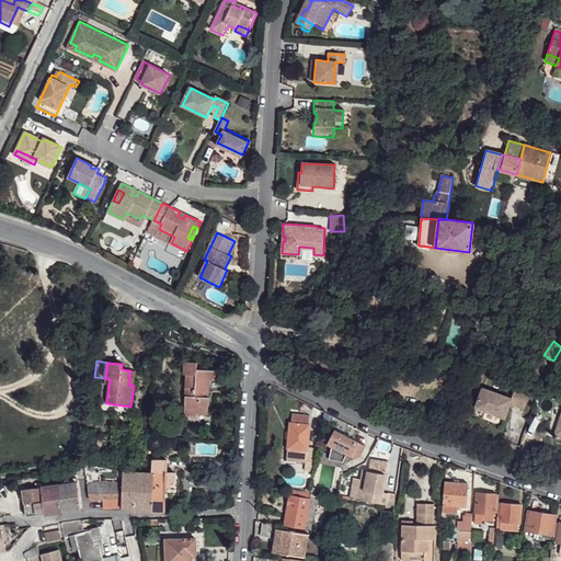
[(215,370),(196,369),(196,363),(182,363),(182,373),(185,373),(184,408),(198,409),(198,405),(208,405),(208,396),(202,396),(203,391),(209,391),(210,379),(215,380),(215,370)]
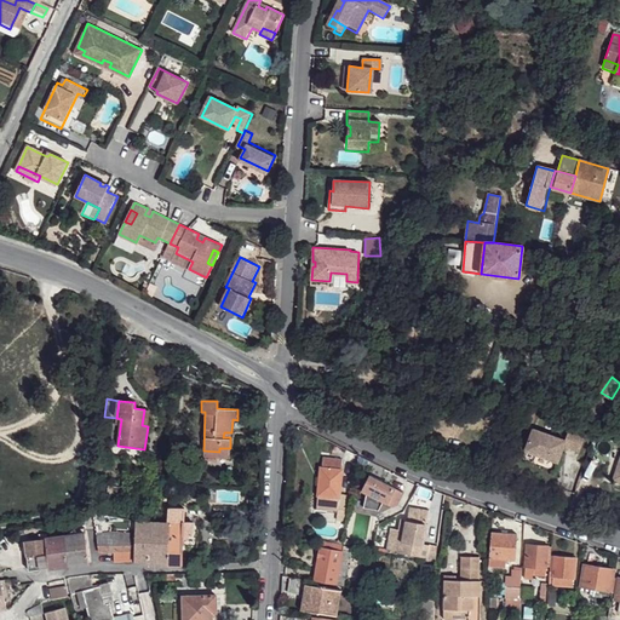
[(517,425),(523,428),(534,425),(538,413),(529,411),(520,407),(514,424),(517,425)]
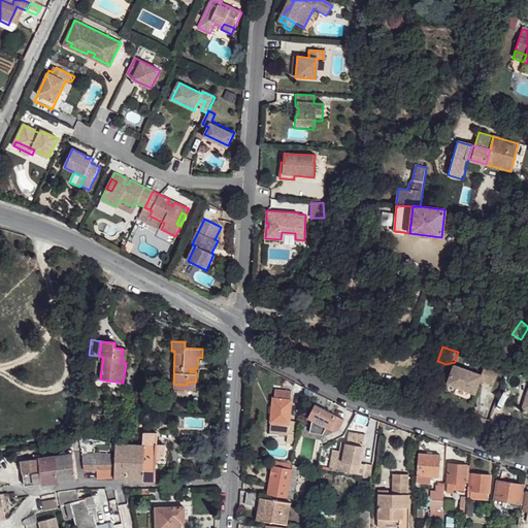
[(493,392),(498,377),(484,372),(481,382),(453,372),(447,391),(474,400),(480,388),(493,392)]
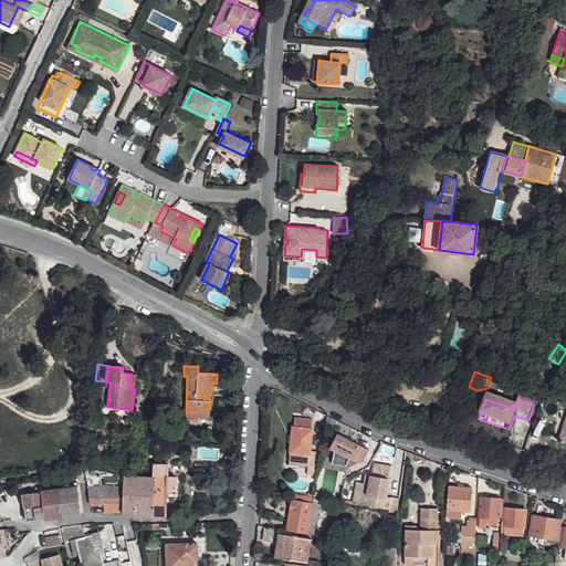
[(200,412),(200,418),(210,418),(210,409),(200,409),(200,412)]
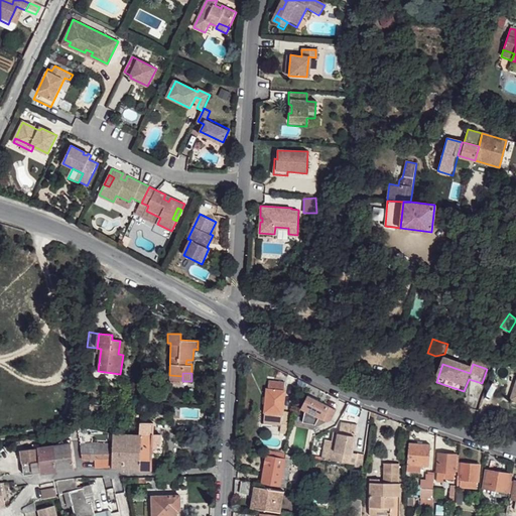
[(267,389),(264,424),(281,425),(281,424),(289,425),(291,416),(282,414),(285,391),(284,390),(284,385),(268,383),(268,389),(267,389)]
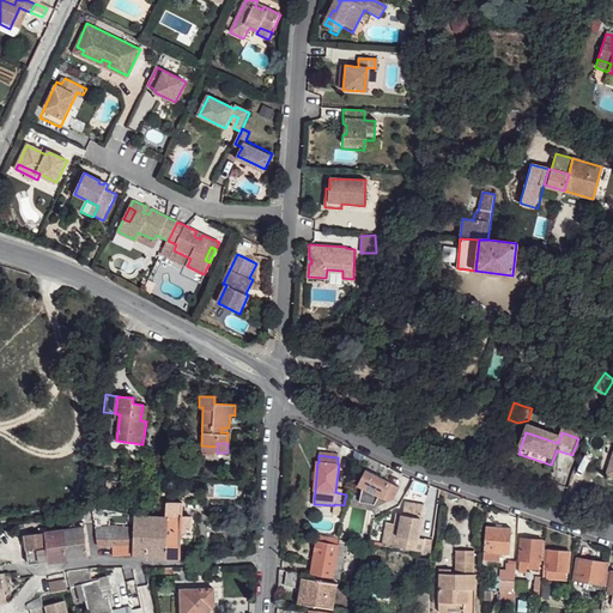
[(393,499),(399,486),(365,469),(357,485),(363,489),(360,502),(376,504),(378,496),(388,501),(393,499)]
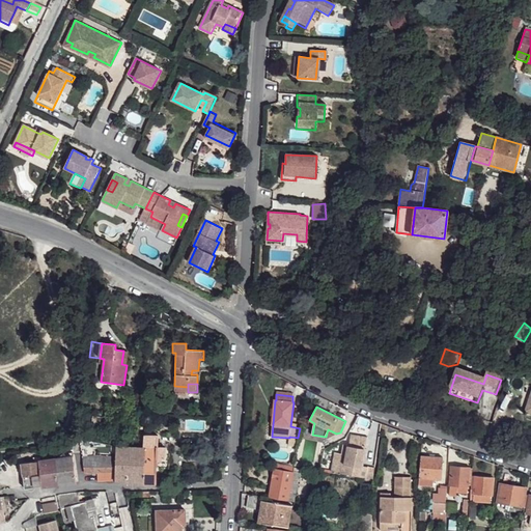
[(352,434),(350,445),(366,447),(367,436),(352,434)]
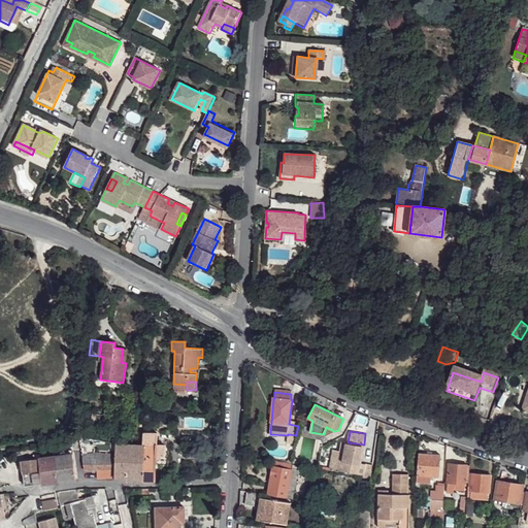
[(158,434),(144,433),(143,444),(143,446),(144,446),(144,447),(157,447),(157,444),(158,434)]
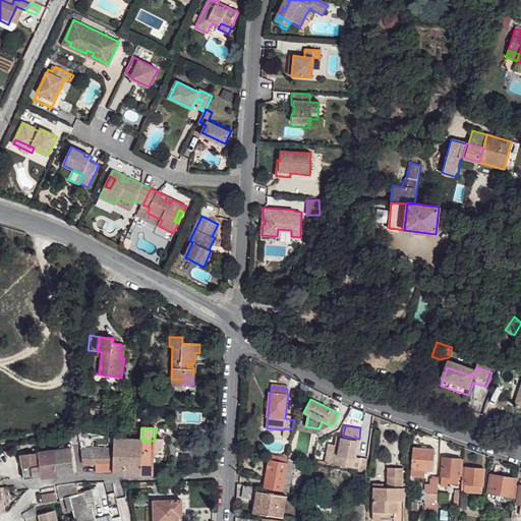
[(292,429),(284,428),(284,429),(283,438),(291,439),(292,429)]
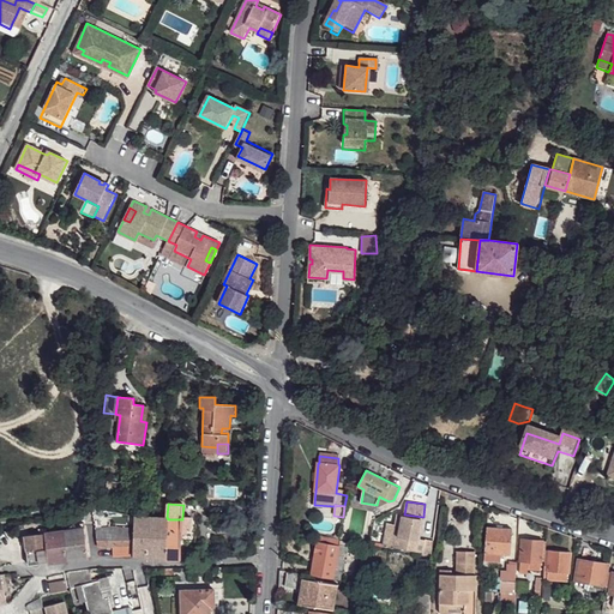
[(423,517),(404,515),(396,512),(393,525),(390,547),(417,553),(421,539),(425,517),(423,517)]
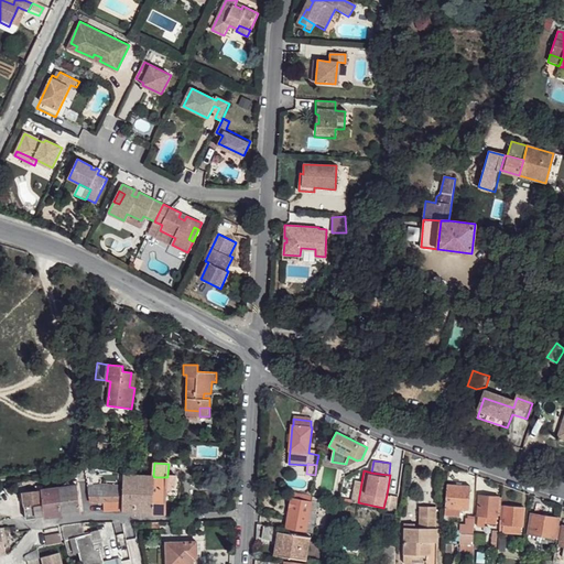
[(133,513),(152,514),(153,502),(154,477),(154,476),(153,476),(125,475),(125,485),(123,496),(123,511),(133,511),(133,513)]
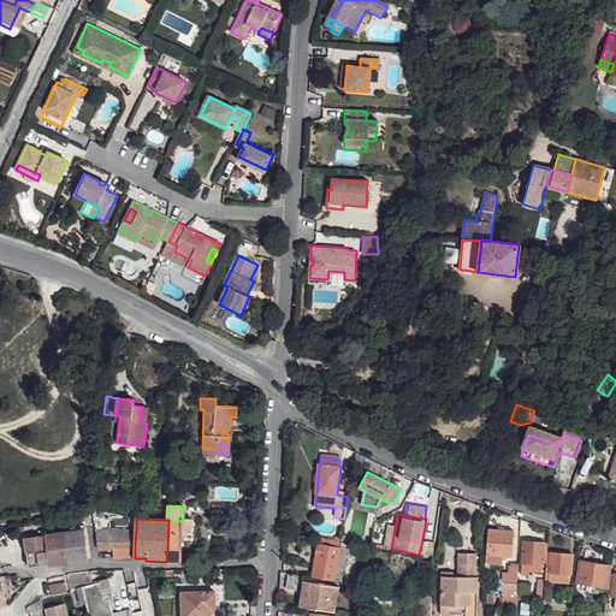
[(193,520),(183,519),(183,521),(183,533),(188,533),(188,527),(193,526),(193,520)]
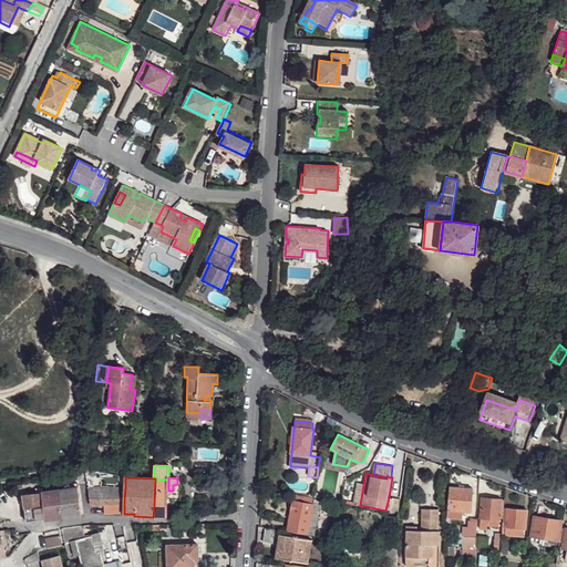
[(155,480),(154,505),(167,505),(167,500),(168,491),(168,480),(155,480)]
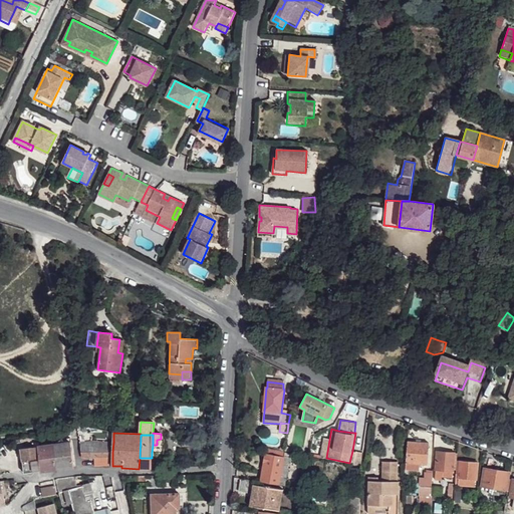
[(152,453),(165,454),(165,440),(161,439),(157,440),(157,445),(153,445),(152,453)]
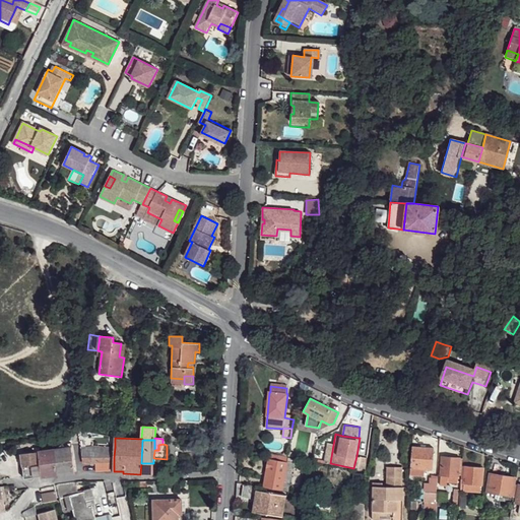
[(327,444),(324,463),(330,463),(333,445),(327,444)]
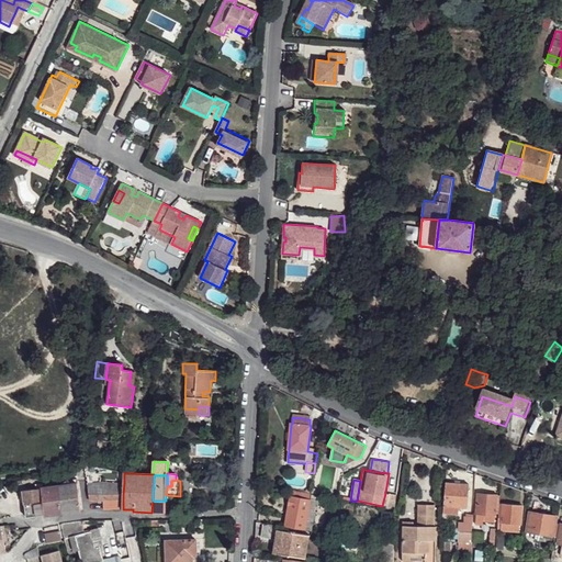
[(470,484),(447,482),(445,505),(459,506),(468,507),(470,484)]
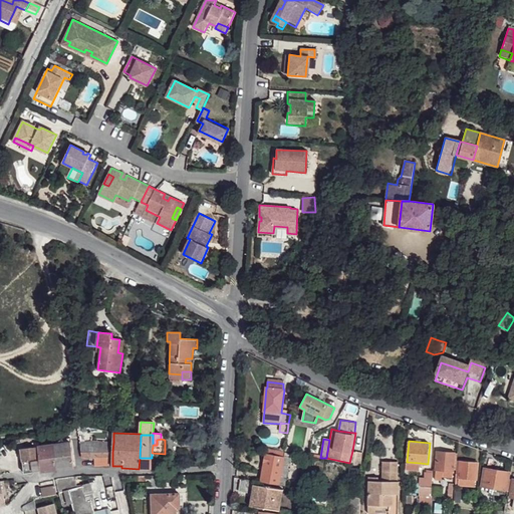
[(53,444),(56,469),(75,467),(71,442),(53,444)]
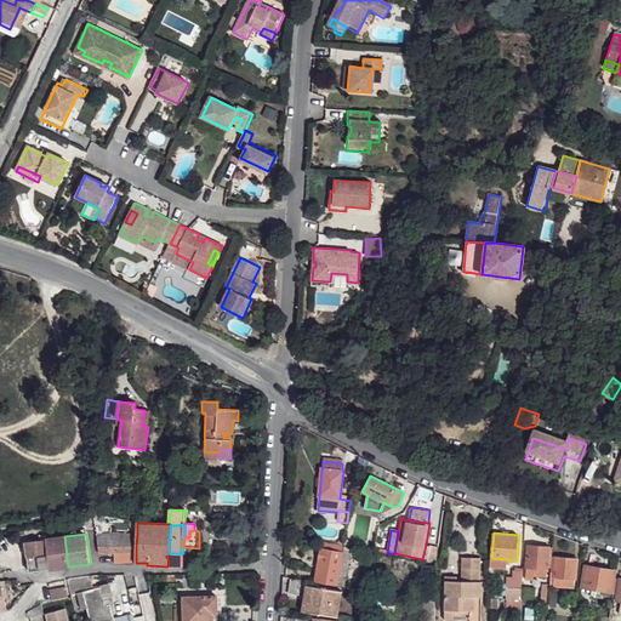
[(98,536),(101,553),(115,553),(135,553),(135,546),(136,534),(113,534),(98,536)]
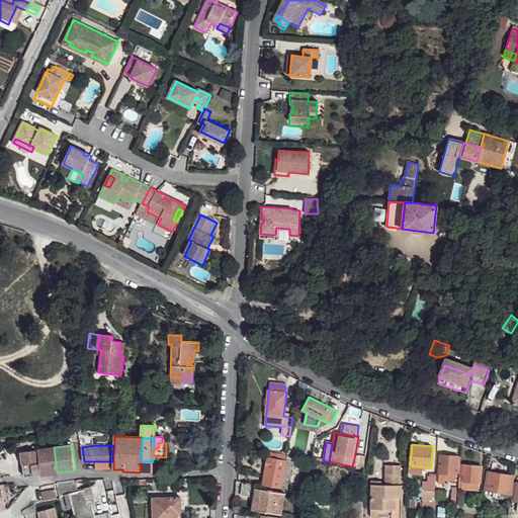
[(57,472),(54,447),(37,450),(40,475),(57,472)]
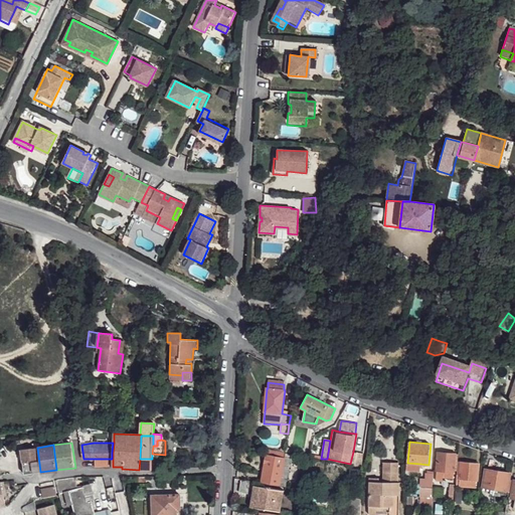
[(40,472),(37,448),(20,449),(23,475),(40,472)]
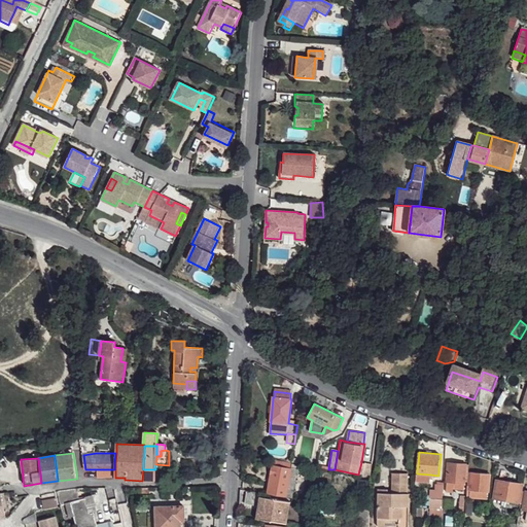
[(273,460),(272,466),(291,469),(292,464),(292,463),(273,460)]
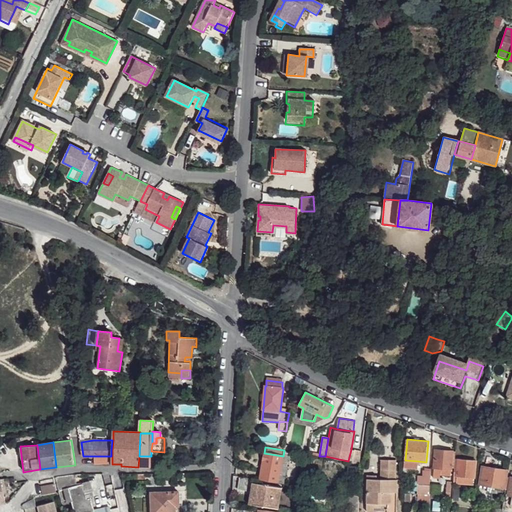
[(453,451),(435,449),(434,467),(441,467),(452,468),(452,463),(454,463),(455,459),(453,459),(453,451)]
